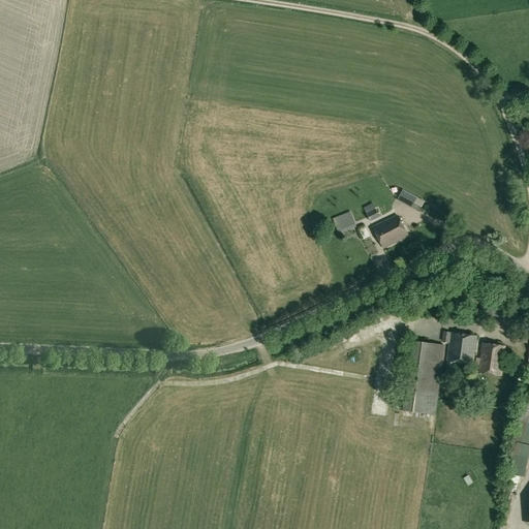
[(416,197),(403,190),(397,200),(411,208),(413,203),(416,197)]
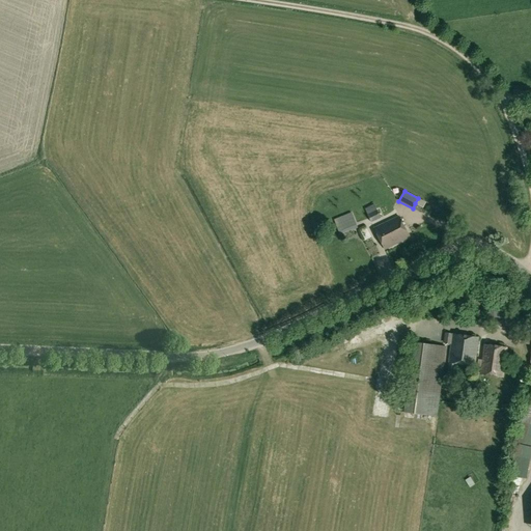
[(378,211),(367,215),(371,223),(381,218),(378,211)]
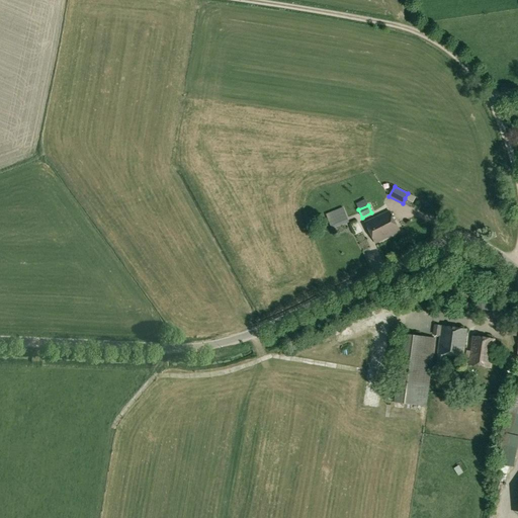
[(343,207),(331,212),(337,227),(348,222),(343,207)]
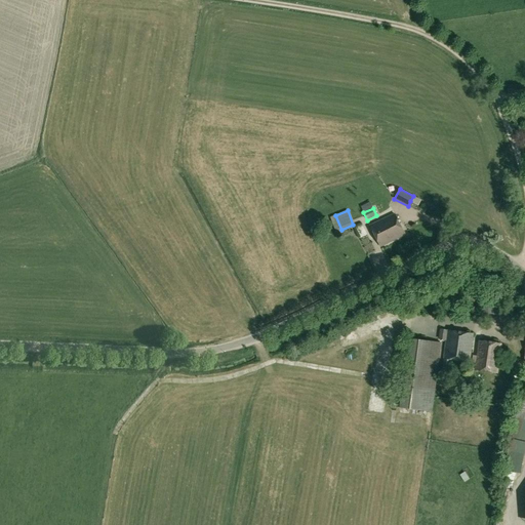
[(395,214),(382,219),(393,240),(405,234),(395,214)]
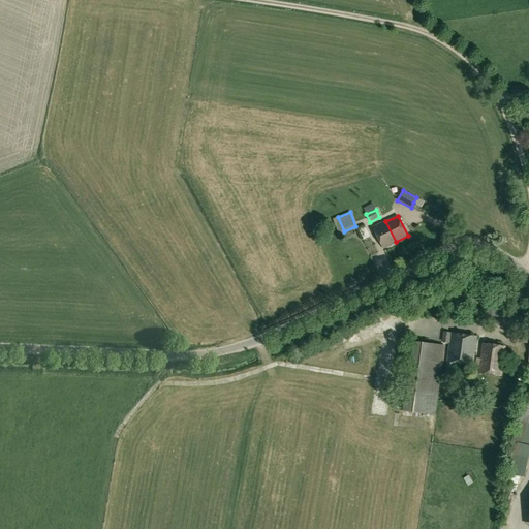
[(396,242),(385,221),(373,227),(383,248),(396,242)]
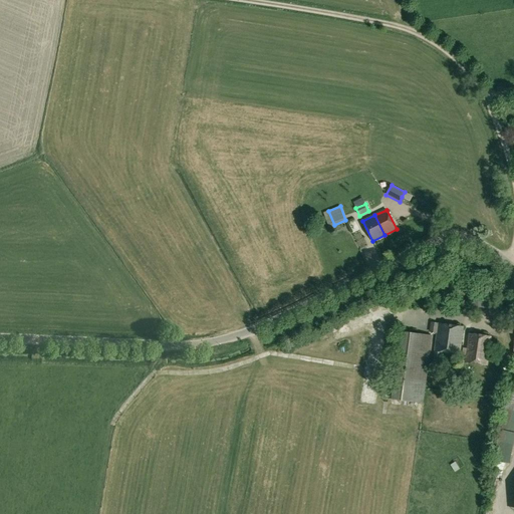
[(433,306),(450,308),(451,299),(434,297),(433,306)]
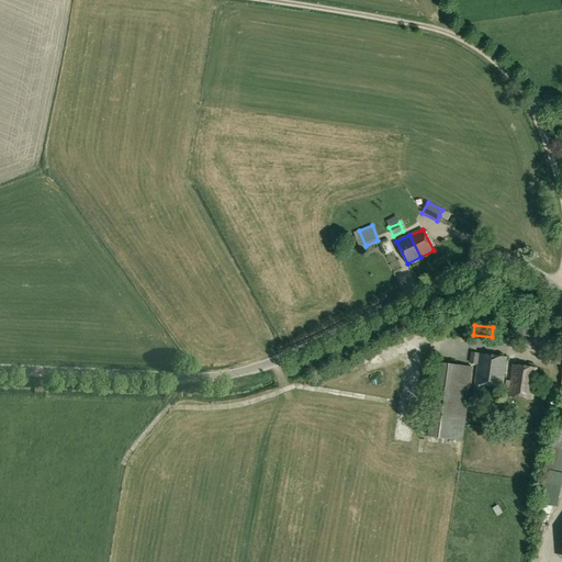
[(475,385),(487,386),(503,388),(507,357),(480,353),(471,352),(470,363),(479,364),(475,385)]
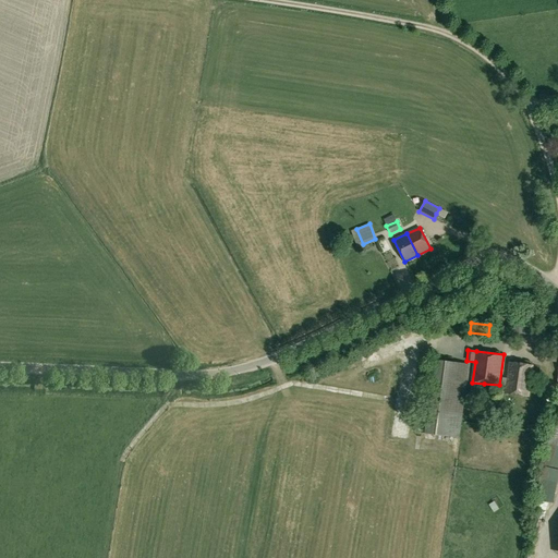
[(447,361),(435,360),(425,433),(436,435),(460,438),(470,364),(447,361)]
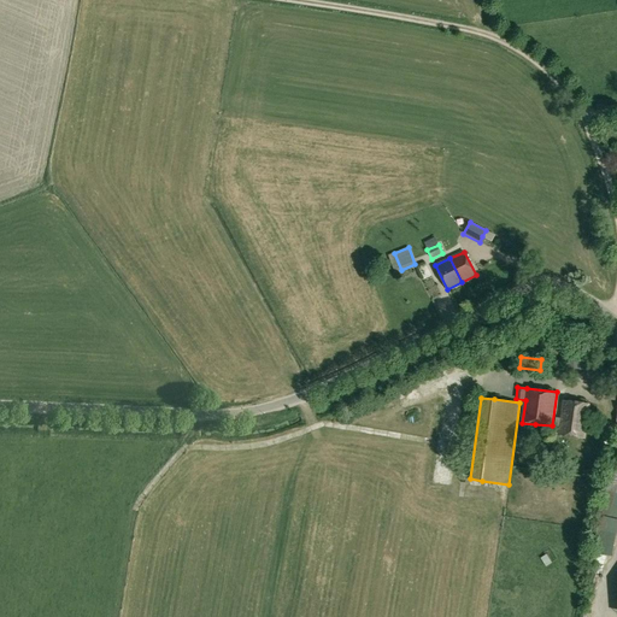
[(560,418),(557,418),(556,427),(560,427),(559,435),(585,439),(588,404),(563,400),(560,418)]
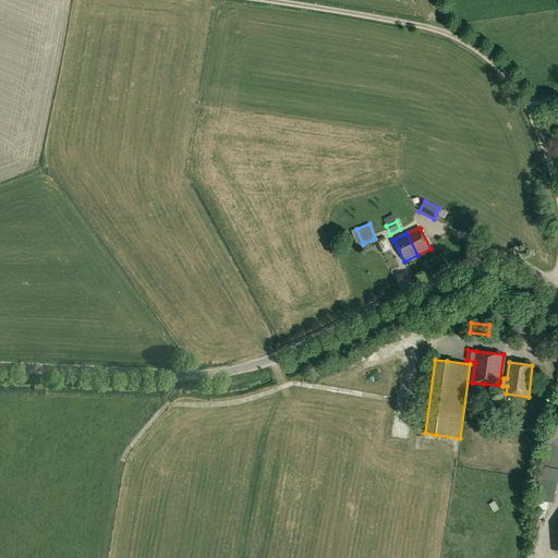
[(482,396),(484,384),(472,383),(471,395),(482,396)]
